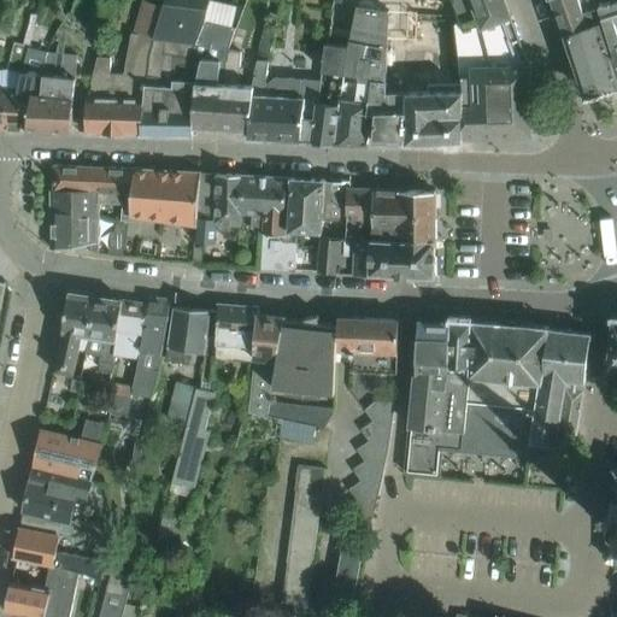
[(144,134),(147,84),(154,36),(165,5),(148,0),(145,0),(135,33),(134,31),(125,75),(112,74),(112,58),(99,57),(93,80),(93,98),(88,98),(87,133),(144,134)]
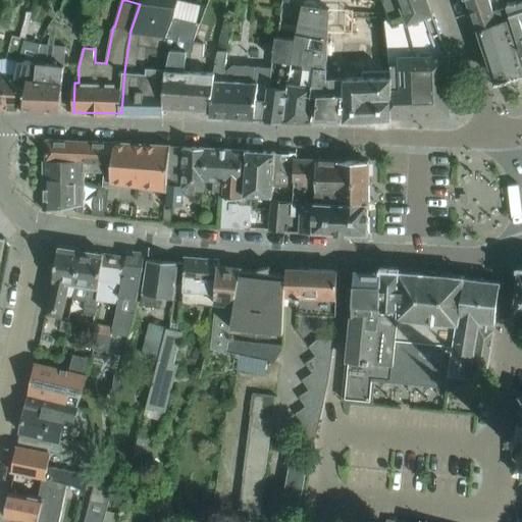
[(92,13),(95,0),(83,0),(81,11),(92,13)]
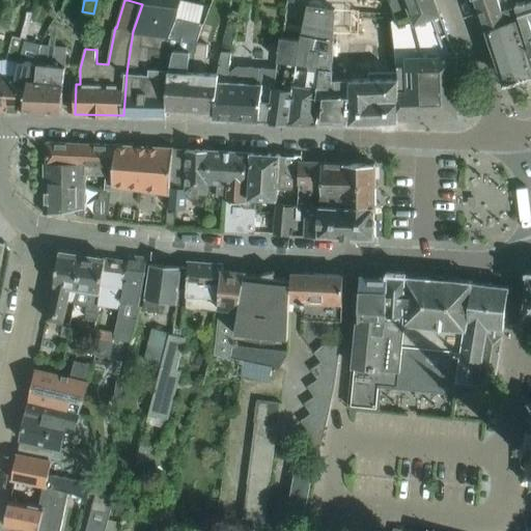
[(167,109),(169,71),(174,50),(164,49),(168,35),(175,19),(176,17),(183,0),(143,0),(143,2),(142,4),(133,31),(127,73),(123,115),(167,116),(167,109)]
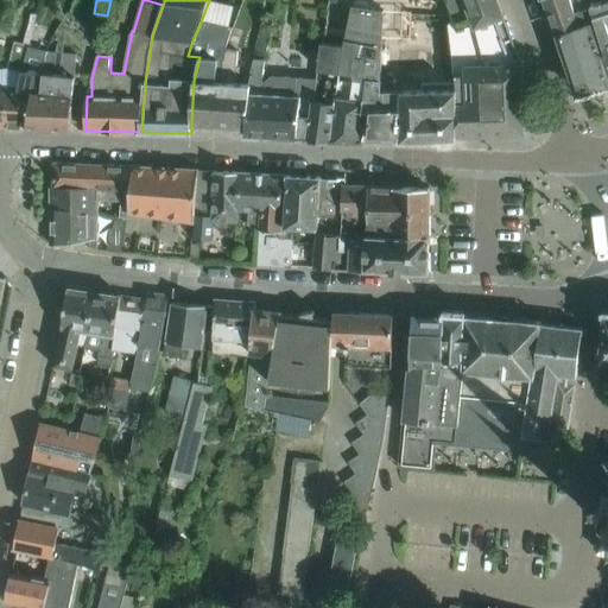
[(219,126),(223,59),(226,49),(227,49),(234,26),(230,26),(235,6),(210,0),(209,0),(202,19),(201,21),(192,40),(188,56),(200,57),(194,81),(191,125),(219,126)]
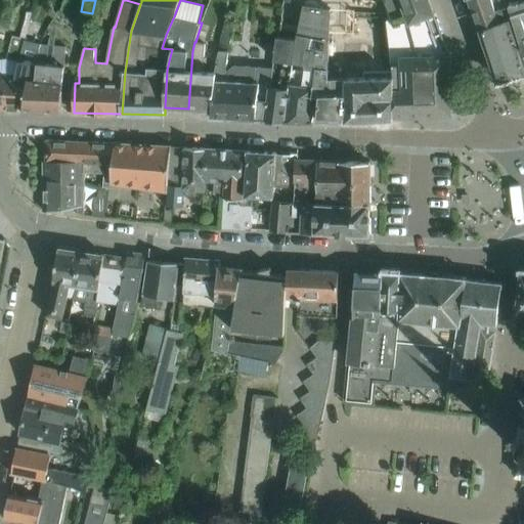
[(435,14),(429,0),(386,0),(393,16),(388,18),(390,40),(417,39),(433,33),(427,16),(435,14)]
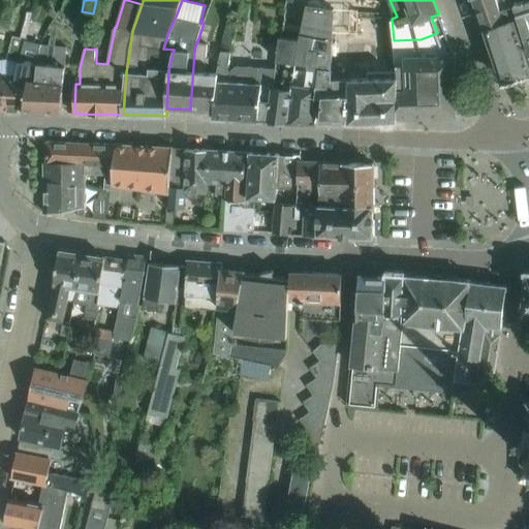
[(502,10),(498,0),(473,0),(484,29),(516,20),(526,50),(528,49),(528,47),(516,6),(502,10)]
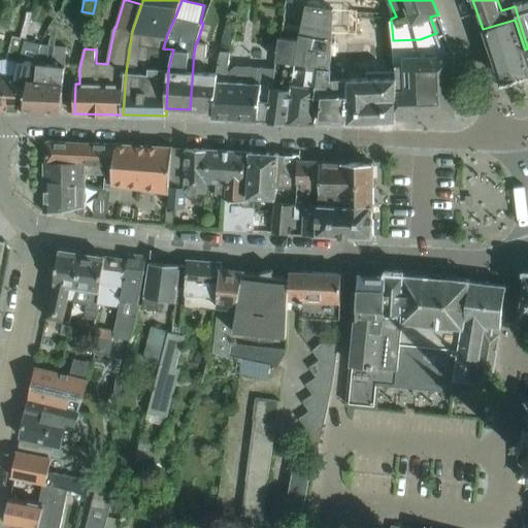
[(527,0),(515,5),(515,6),(527,46),(527,48),(525,50),(525,51),(527,62),(527,0)]
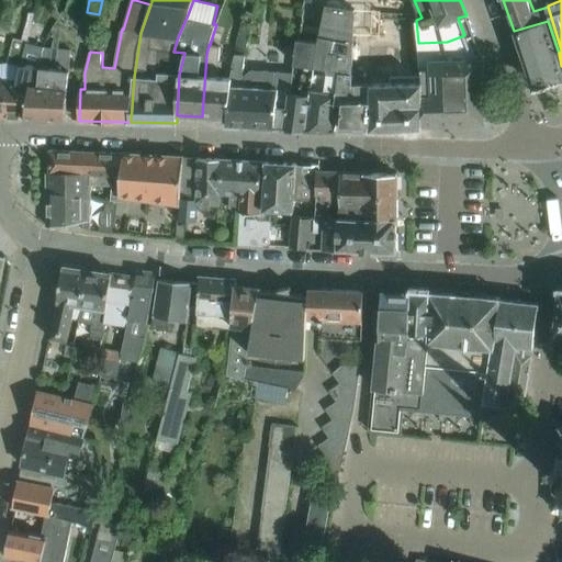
[(352,72),(353,22),(356,10),(326,6),(318,42),(318,43),(317,54),(325,55),(324,67),(328,68),(328,72),(339,74),(336,102),(337,102),(344,102),(344,101),(352,101),(353,85),(352,72)]
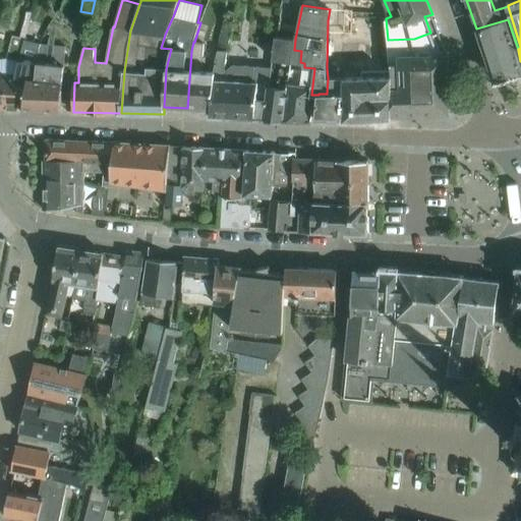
[(15,91),(16,74),(26,40),(34,11),(19,11),(7,58),(0,59),(0,109),(6,110),(7,92),(15,91)]
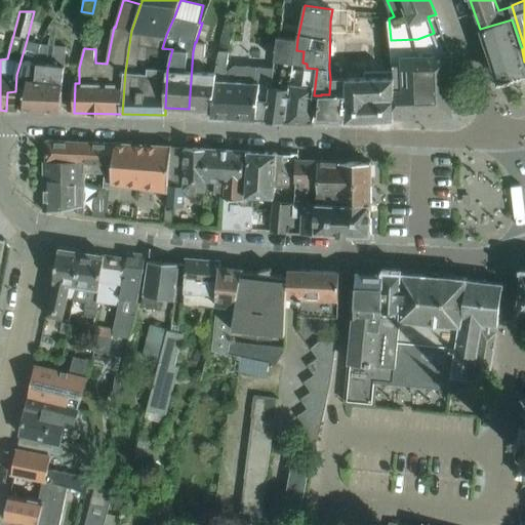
[(363,26),(362,14),(349,12),(347,23),(363,26)]
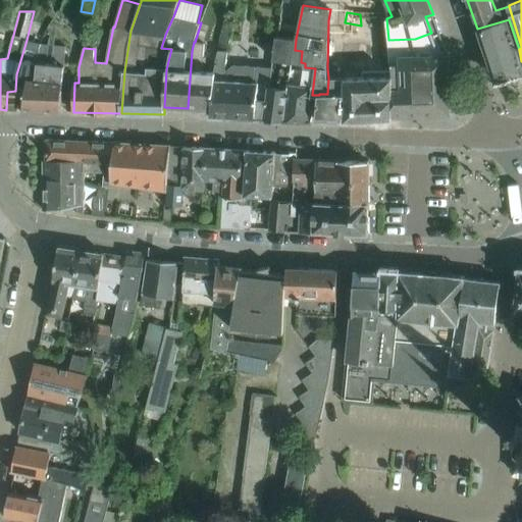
[(227,51),(236,20),(227,18),(226,24),(224,24),(218,50),(227,51)]
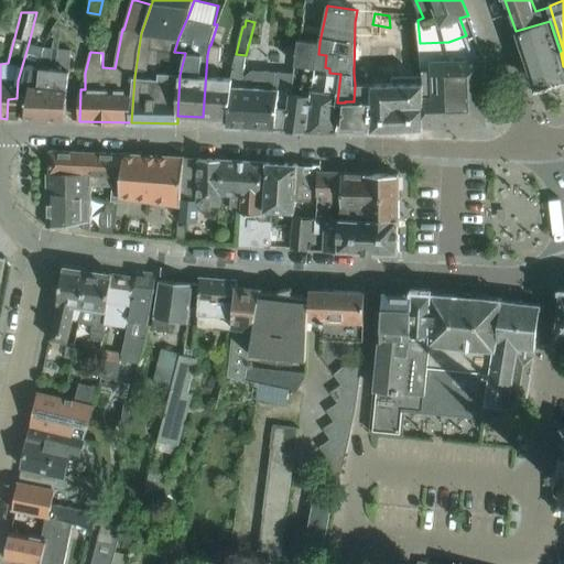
[(563,66),(561,54),(561,53),(550,21),(516,31),(529,69),(528,71),(529,71),(534,84),(533,85),(534,85),(540,88),(540,89),(541,88),(552,84),(553,85),(563,80),(563,66)]
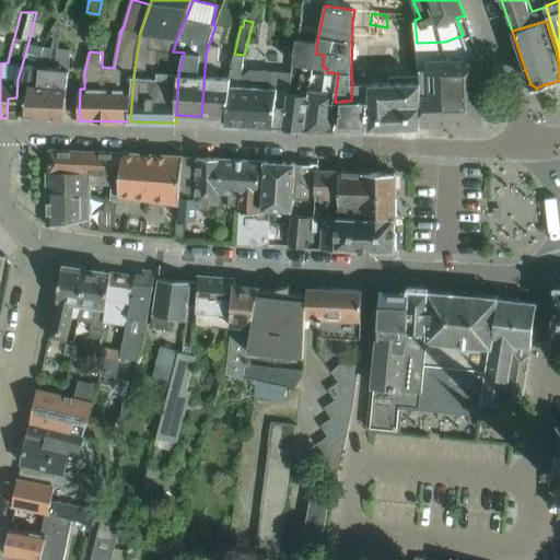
[(483,123),(481,71),(481,59),(474,59),(463,35),(445,42),(417,43),(421,76),(422,77),(421,124),(483,123)]
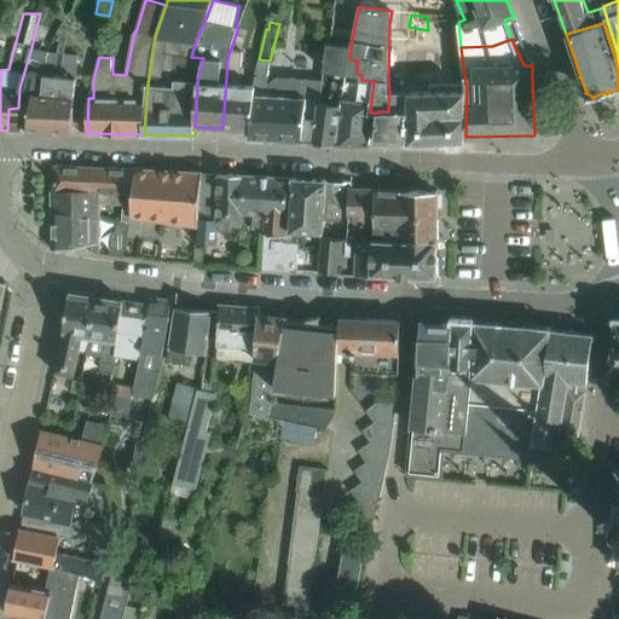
[(351,46),(329,44),(325,70),(337,73),(347,73),(357,74),(358,61),(350,59),(351,47),(351,46)]
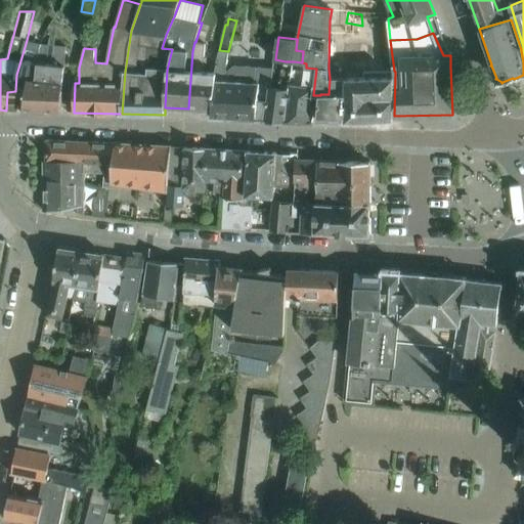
[(24,111),(28,77),(36,77),(36,62),(38,47),(40,44),(27,40),(16,75),(15,91),(7,92),(6,111),(24,111)]
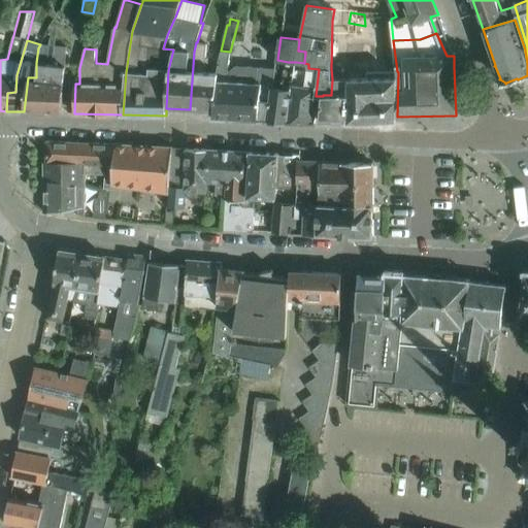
[(213,111),(218,73),(204,72),(206,44),(197,42),(196,42),(194,52),(190,109),(213,111)]
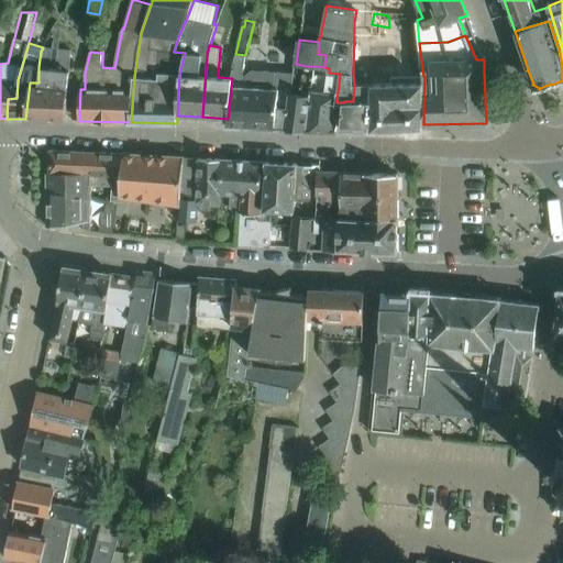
[(68,99),(69,70),(72,50),(44,47),(43,47),(41,51),(39,67),(39,83),(30,83),(25,119),(66,121),(68,99)]
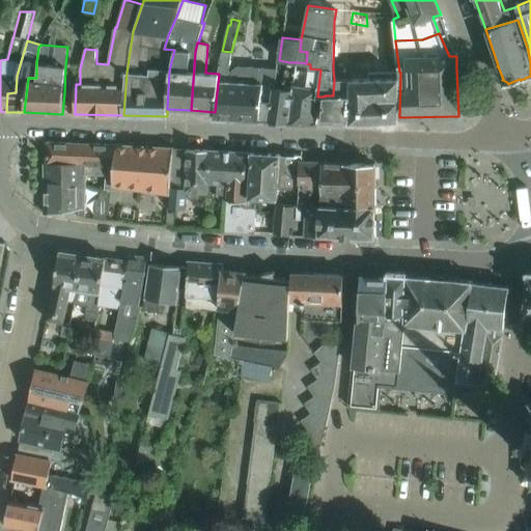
[(215,112),(215,118),(269,120),(273,88),(275,88),(278,70),(238,67),(233,71),(232,82),(227,82),(232,52),(231,52),(222,51),(219,64),(219,74),(215,112)]
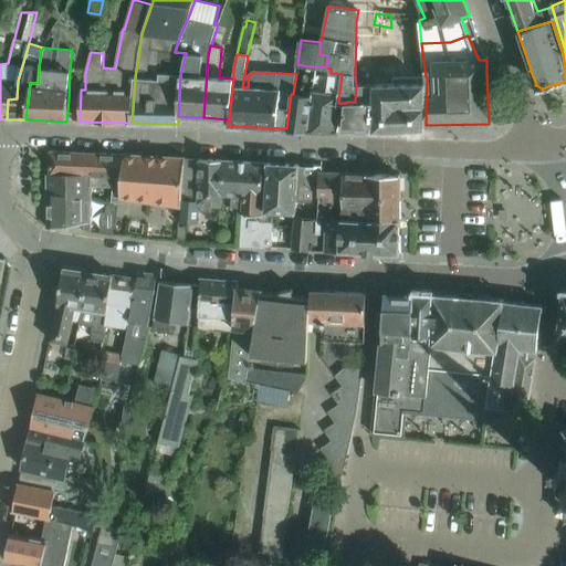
[(308,129),(316,74),(317,66),(308,66),(307,74),(305,74),(303,90),(305,90),(304,95),(293,94),(291,94),(286,128),(308,129)]
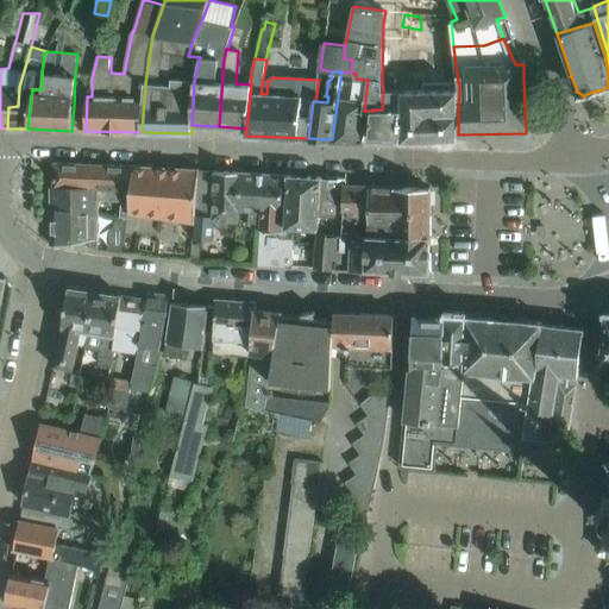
[(364,121),(365,111),(364,111),(368,80),(356,79),(355,82),(340,80),(332,139),(364,140),(366,121),(364,121)]
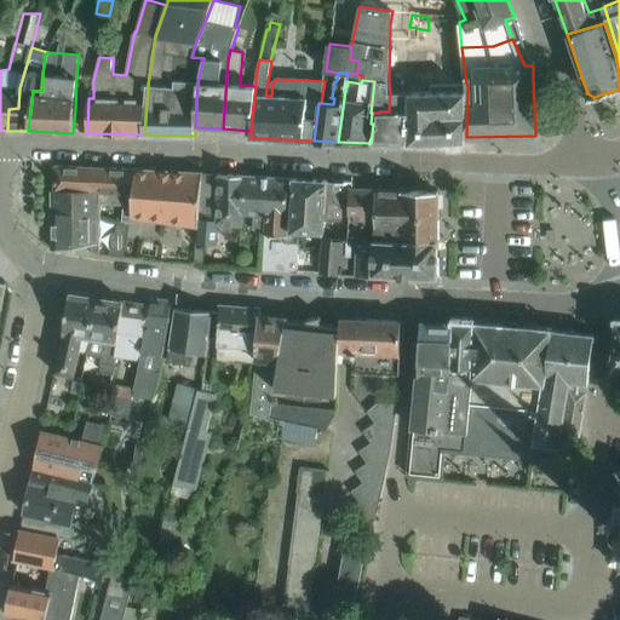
[(431,92),(408,92),(408,143),(438,142),(446,142),(451,148),(461,147),(466,142),(466,137),(468,85),(466,84),(431,85),(431,92)]
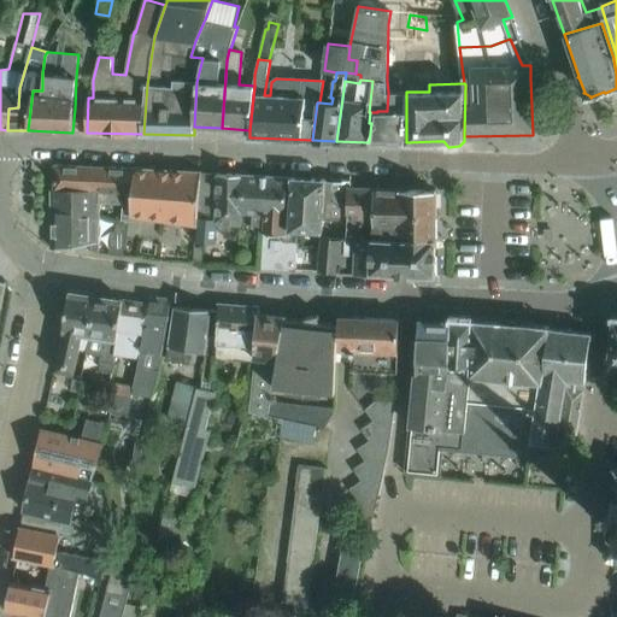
[(377,112),(374,142),(399,142),(406,142),(406,92),(388,93),(388,111),(377,111),(377,112)]
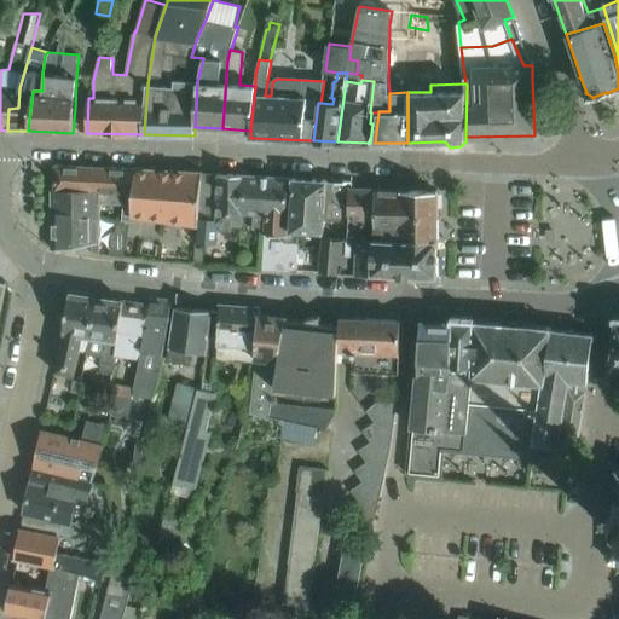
[(133,206),(137,169),(55,166),(55,191),(100,192),(100,204),(125,204),(133,206)]
